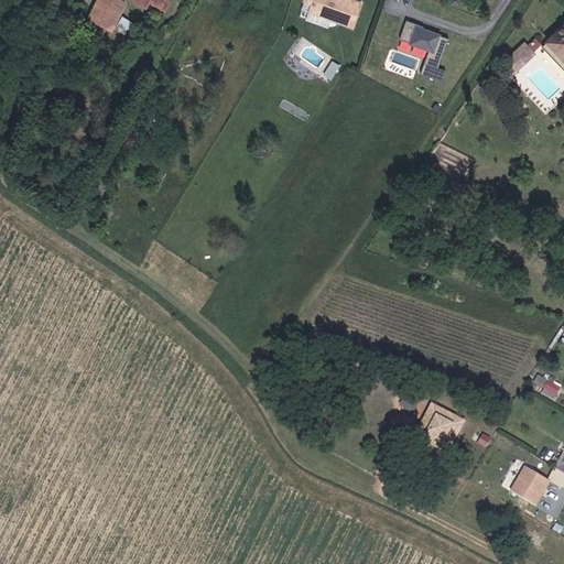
[(131,3),(121,0),(105,0),(91,36),(102,41),(105,35),(100,33),(102,25),(121,32),(131,3)]
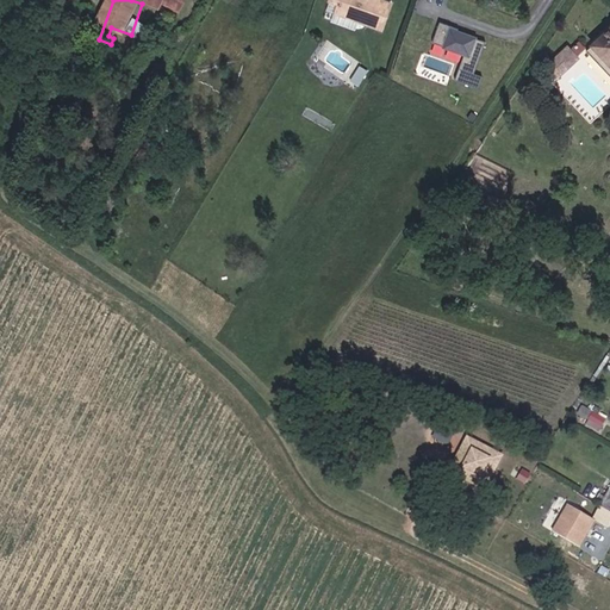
[(163,11),(178,18),(187,0),(155,0),(150,10),(161,16),(163,11)]
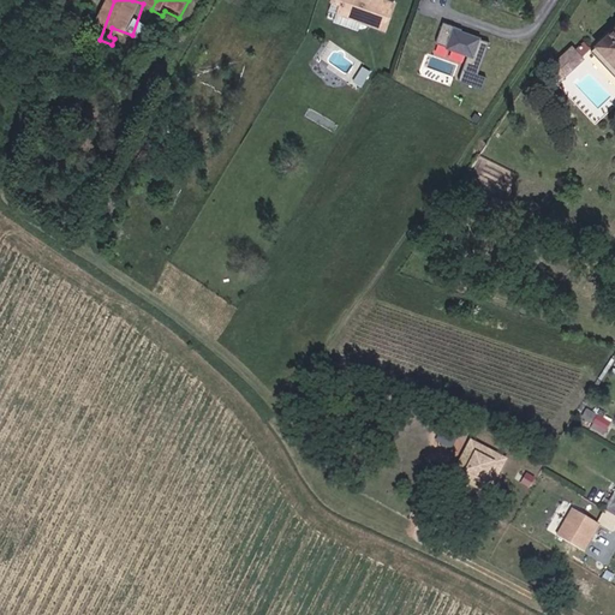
[(338,0),(335,13),(359,22),(365,0),(338,0)]
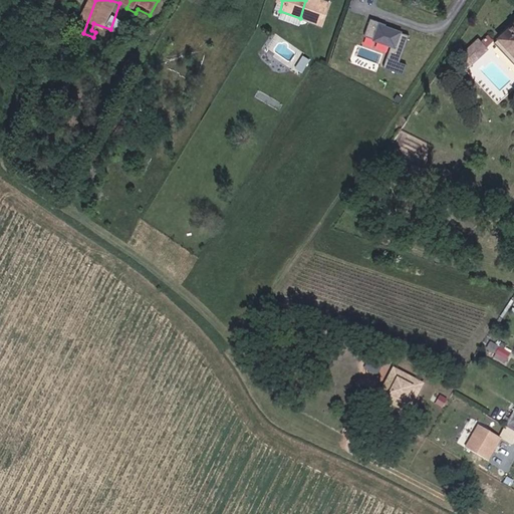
[(305,0),(300,18),(318,24),(324,5),(309,0),(305,0)]
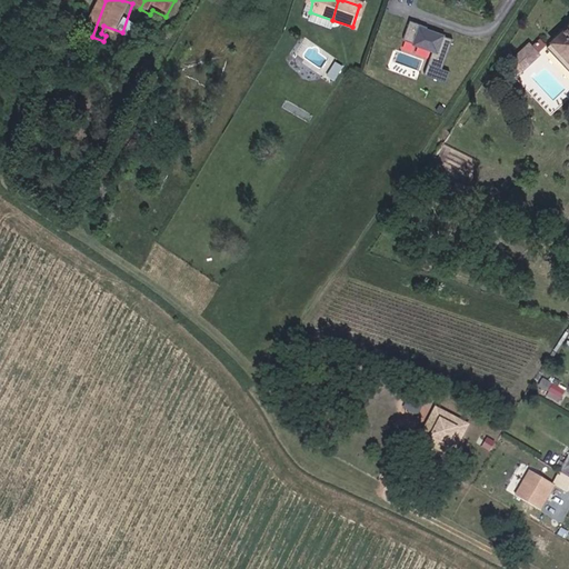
[(433,48),(426,73),(447,80),(450,69),(443,68),(453,33),(410,21),(405,40),(433,48)]
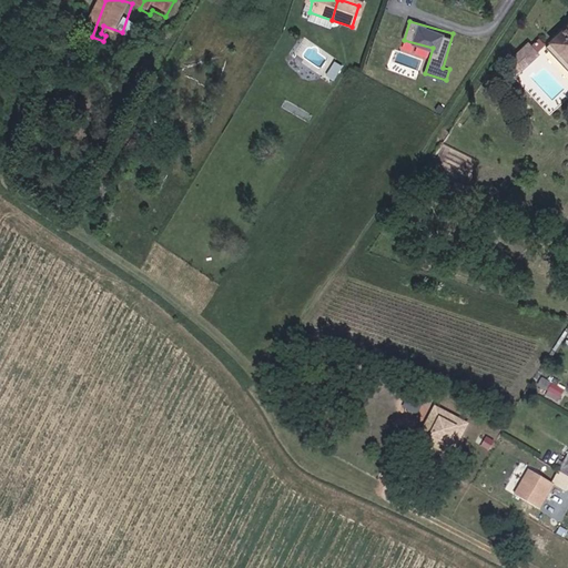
[(567,29),(534,72),(567,99),(567,29)]
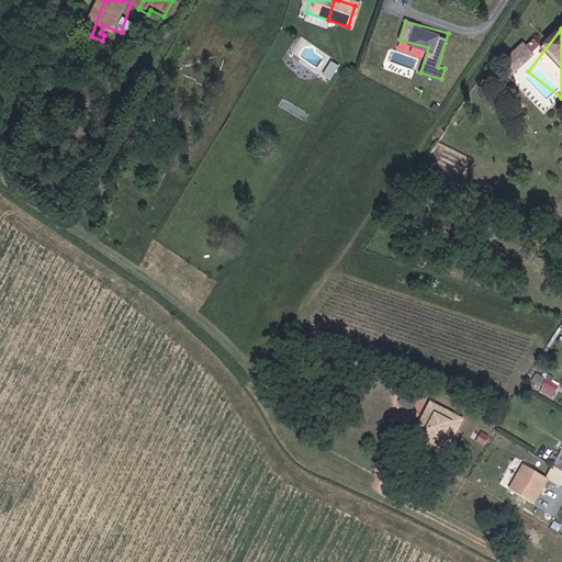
[(518,68),(536,52),(524,40),(506,57),(518,68)]
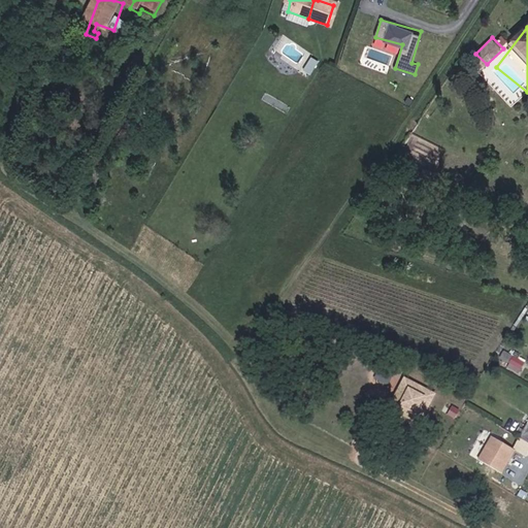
[(455,75),(463,83),(479,63),(470,56),(455,75)]
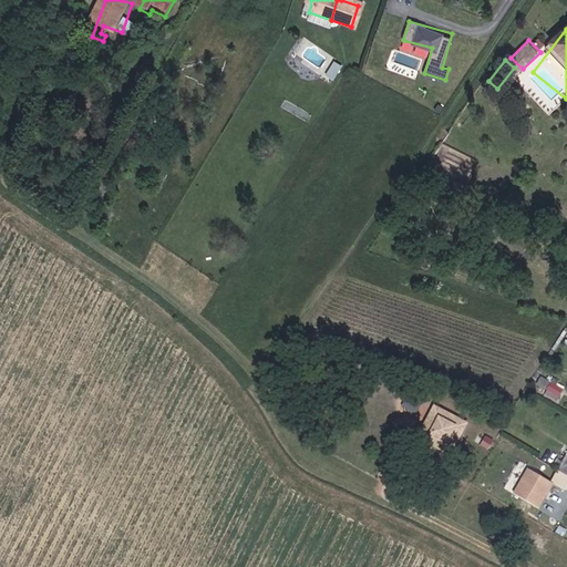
[(542,375),(537,384),(547,389),(552,381),(542,375)]
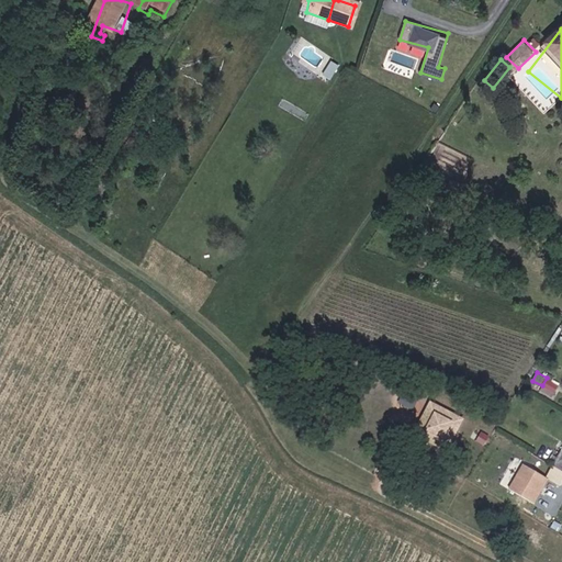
[(540,391),(555,396),(560,384),(546,379),(540,391)]
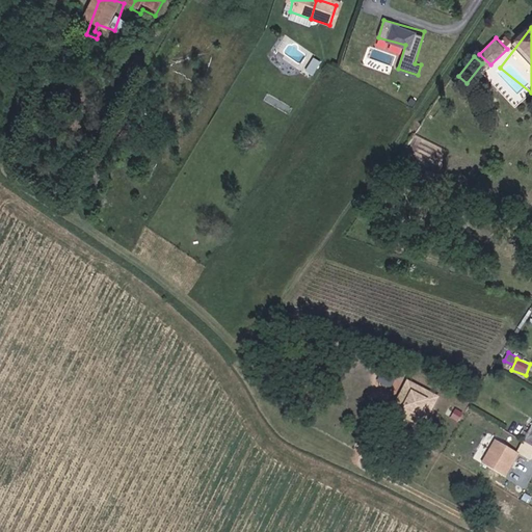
[(378,382),(393,386),(395,377),(380,374),(378,382)]
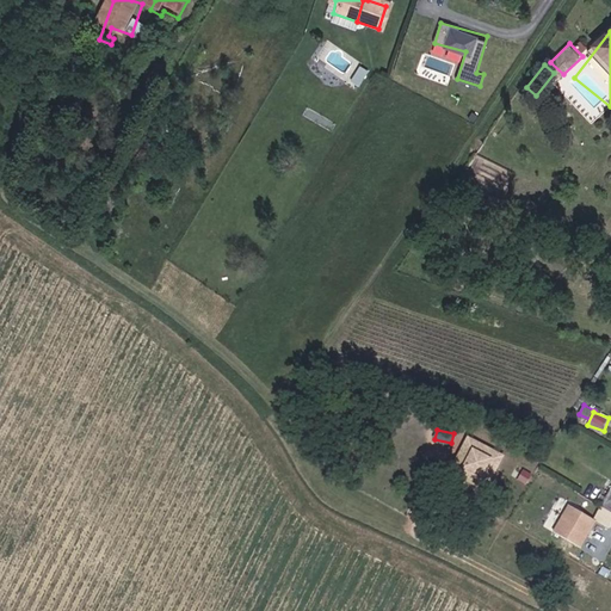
[(469,436),(452,468),(491,486),(506,454),(469,436)]
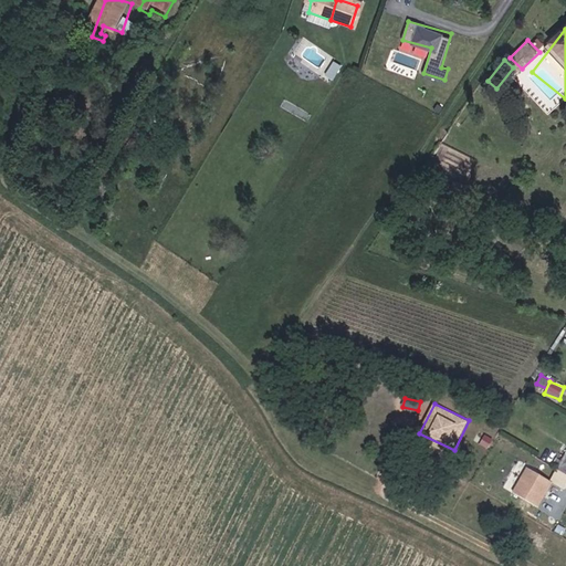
[(565,482),(565,468),(561,465),(554,475),(565,482)]
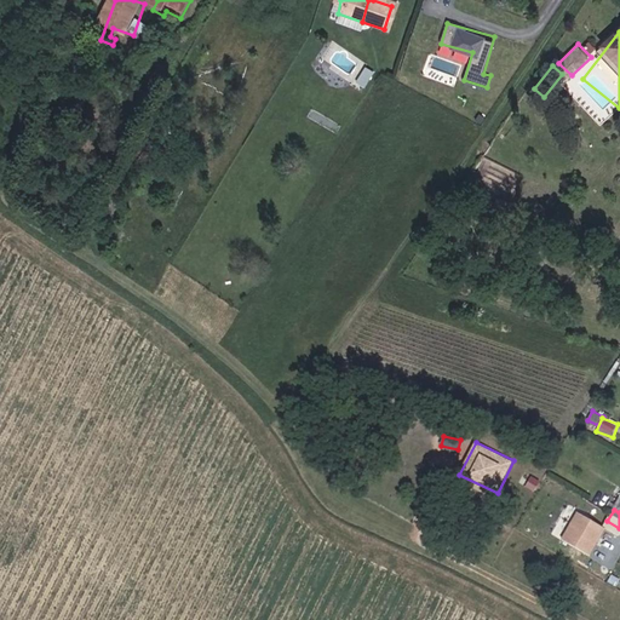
[(598,537),(615,546),(619,537),(619,528),(607,521),(598,537)]
